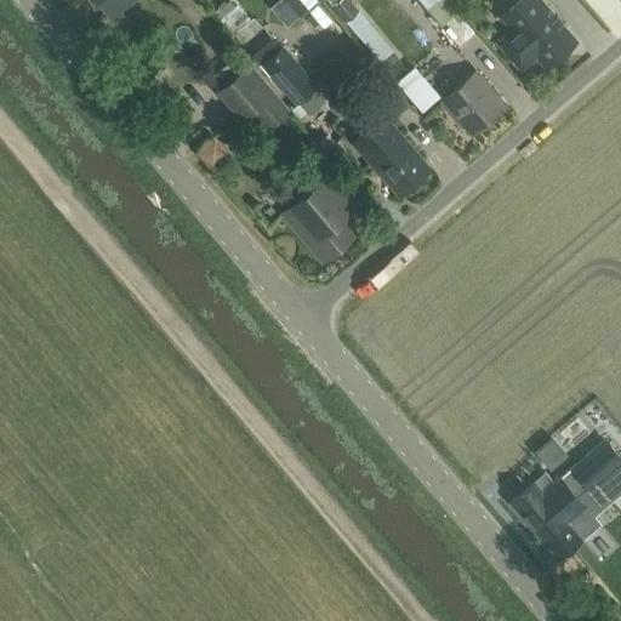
[(357,11),(347,0),(336,0),(330,5),(343,22),(357,11)]
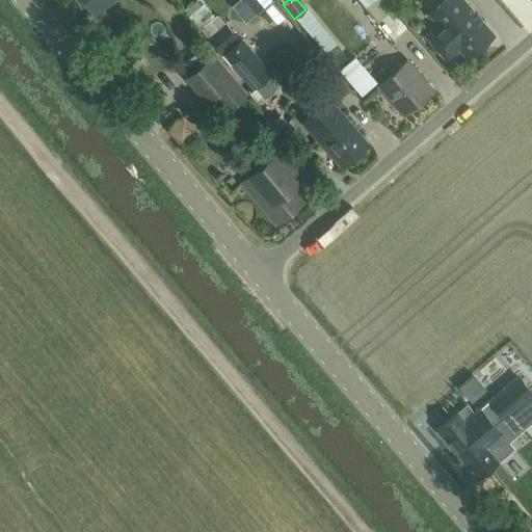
[(381,0),(358,0),(378,23),(392,11),(381,0)]
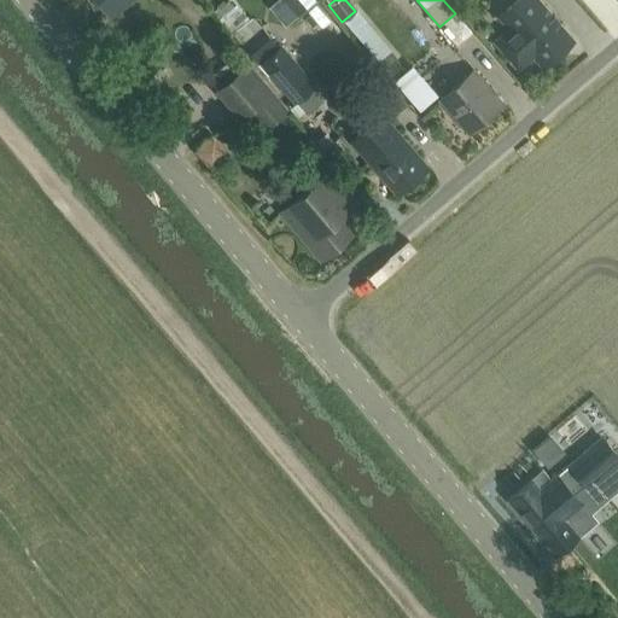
[(511,30),(496,41),(518,66),(531,56),(542,69),(573,42),(546,9),(538,0),(517,0),(499,16),(511,30)]
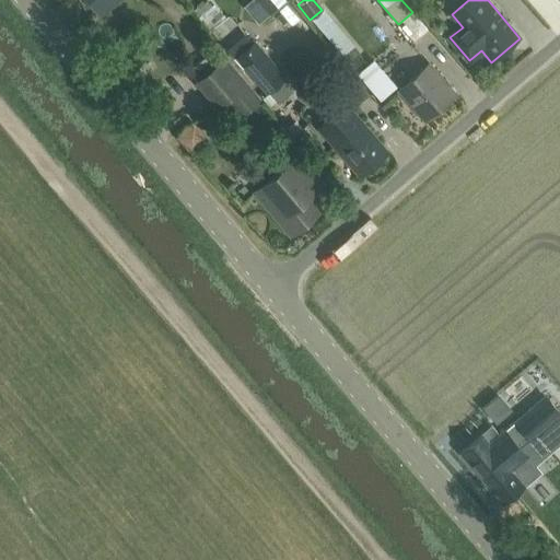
[(221,26),(228,18),(214,6),(207,14),(221,26)]
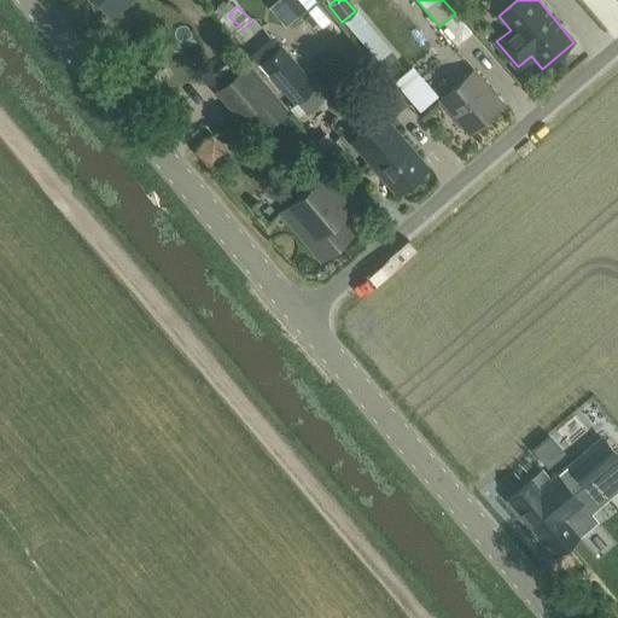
[(439,27),(438,28),(456,50),(473,35),(455,13),(439,27)]
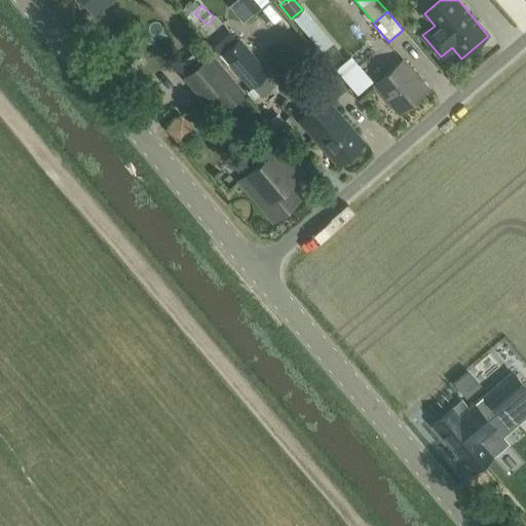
[(217,54),(234,40),(222,25),(204,39),(217,54)]
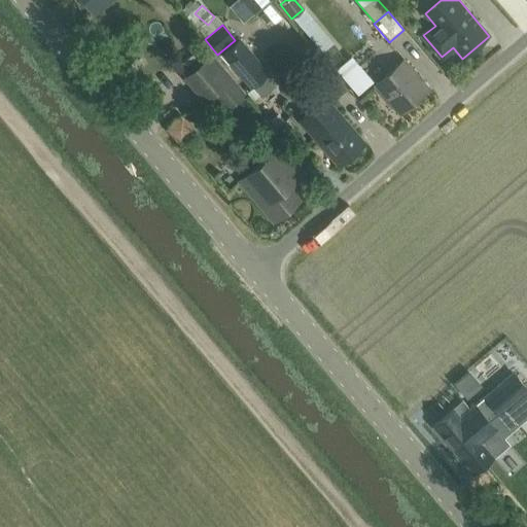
[(268,73),(240,39),(222,54),(251,88),(268,73)]
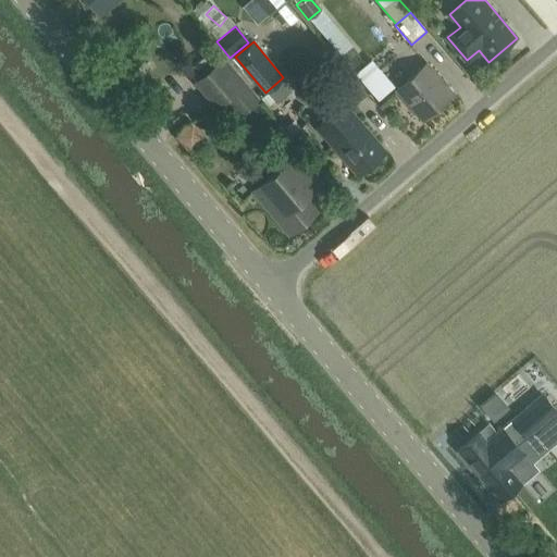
[(258,98),(222,58),(197,79),(219,103),(226,97),(240,113),(258,98)]
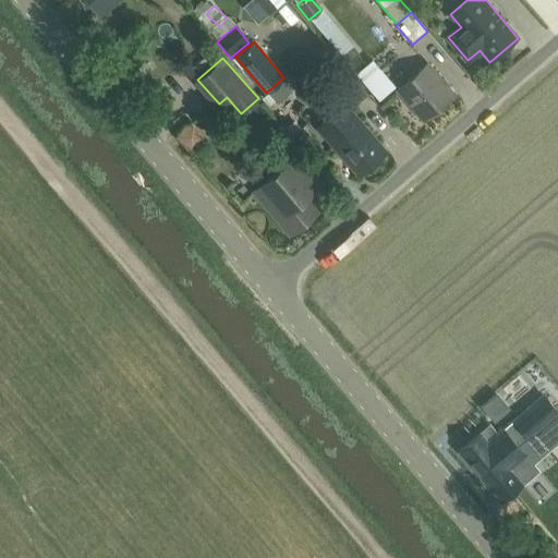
[(424,120),(452,95),(426,64),(397,89),(424,120)]
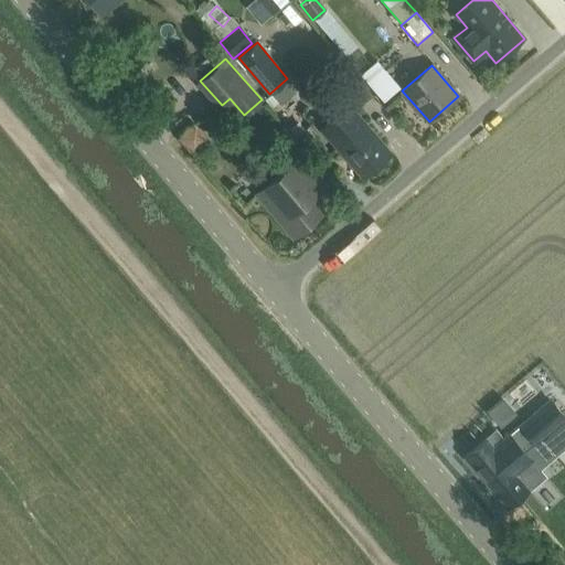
[(392,153),(350,105),(321,130),(362,179),(392,153)]
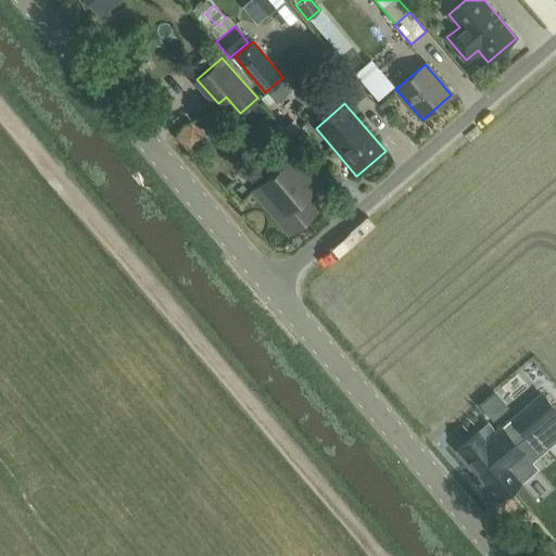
[(295,154),(265,179),(252,190),(289,234),(318,209),(306,194),(319,182),(295,154)]
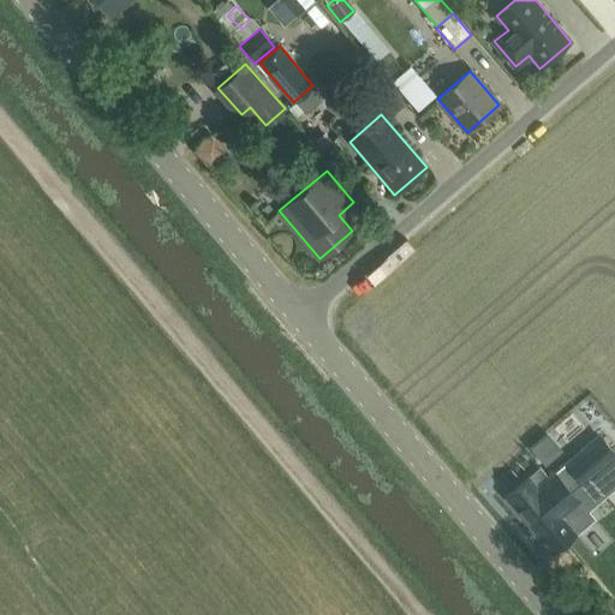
[(539,533),(579,500),(566,484),(577,476),(584,483),(614,457),(614,453),(599,435),(549,477),(541,466),(507,494),(539,533)]
